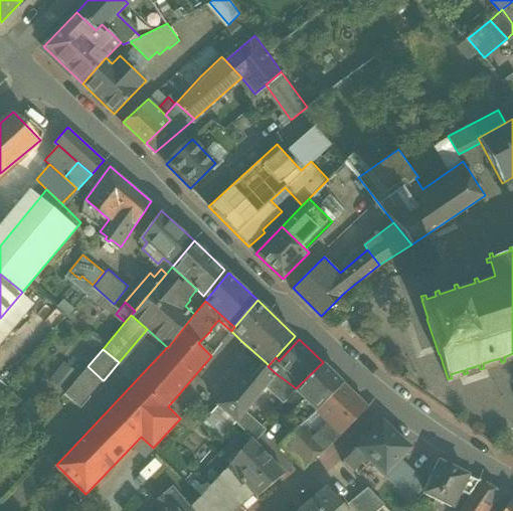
[(251,377),(244,371),(217,404),(237,420),(246,410),(269,383),(277,374),(268,366),(269,365),(266,362),(251,377)]
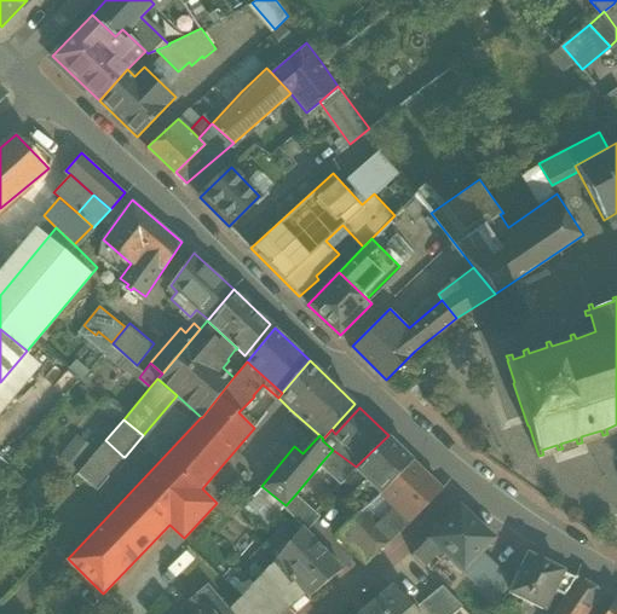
[(388,435),(356,467),(368,478),(381,491),(413,459),(388,435)]
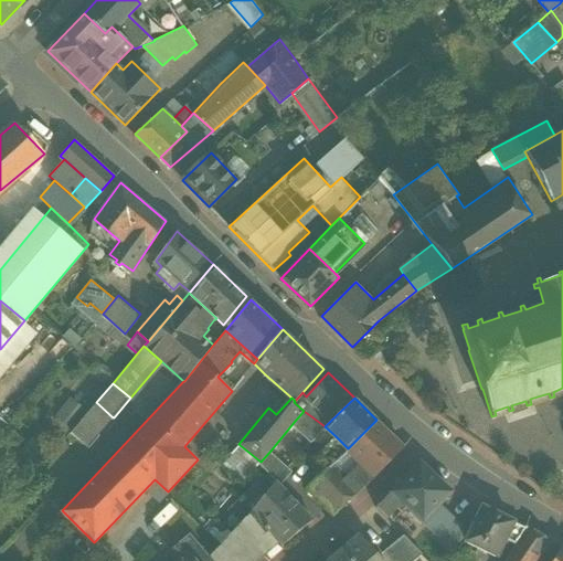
[(96,402),(72,431),(87,444),(112,416),(96,402)]
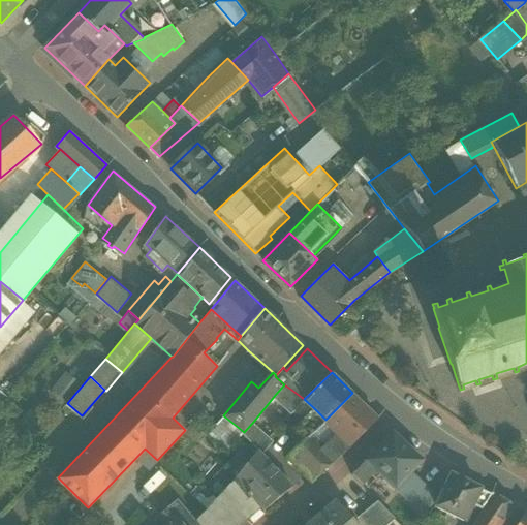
[(291,390),(284,384),(276,394),(292,411),(304,399),(291,390)]
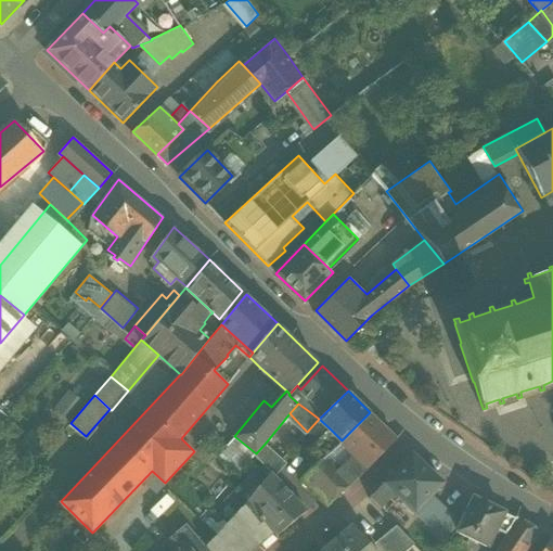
[(342,440),(341,441),(352,453),(367,468),(397,437),(370,412),(342,440)]
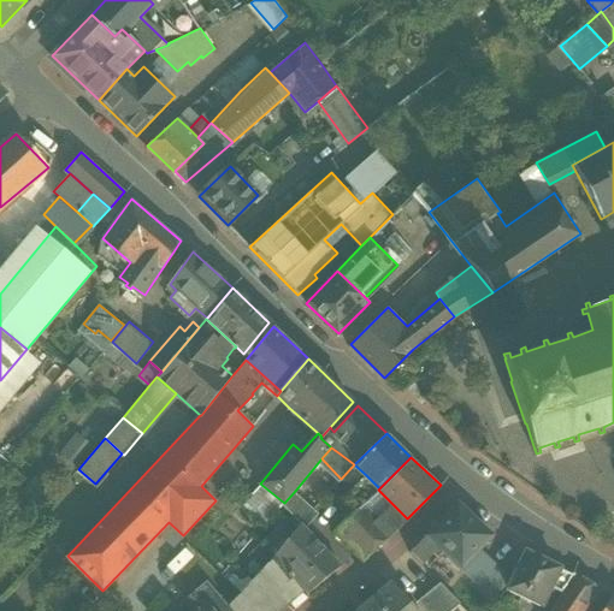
[(366,475),(344,497),(356,509),(364,503),(378,490),(379,488),(366,475)]
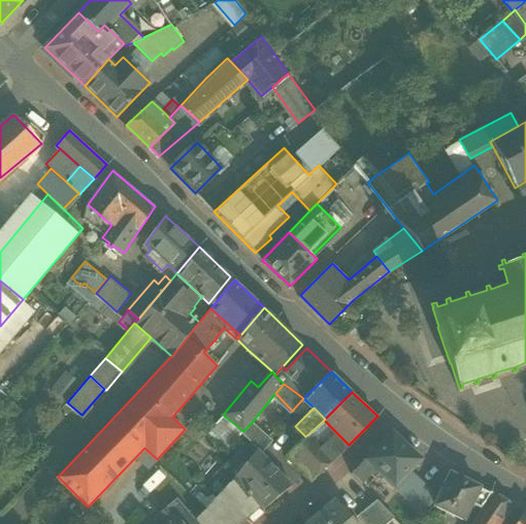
[(273,439),(253,421),(243,431),(258,448),(262,452),(273,439)]
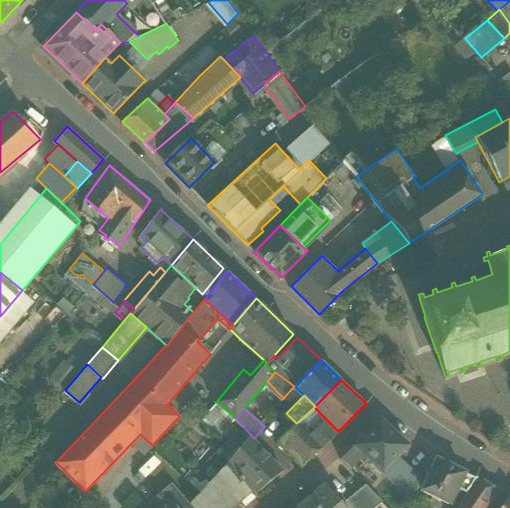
[(380,417),(354,444),(383,472),(399,454),(409,444),(380,417)]
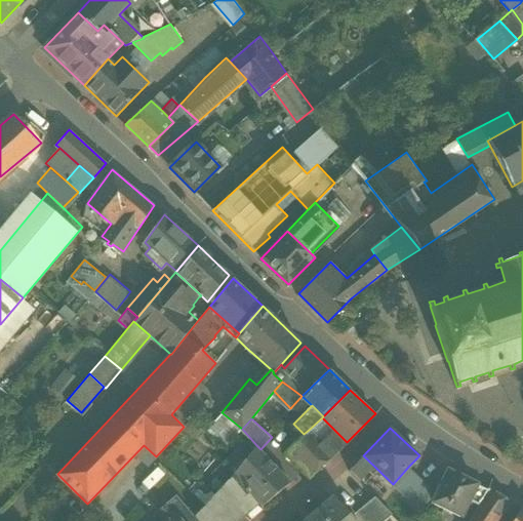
[(321,440),(310,429),(304,434),(285,451),(310,476),(334,454),(321,440)]
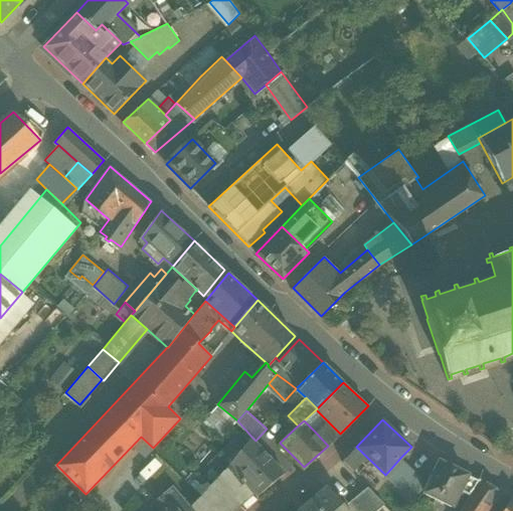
[(327,420),(315,432),(328,446),(340,434),(327,420)]
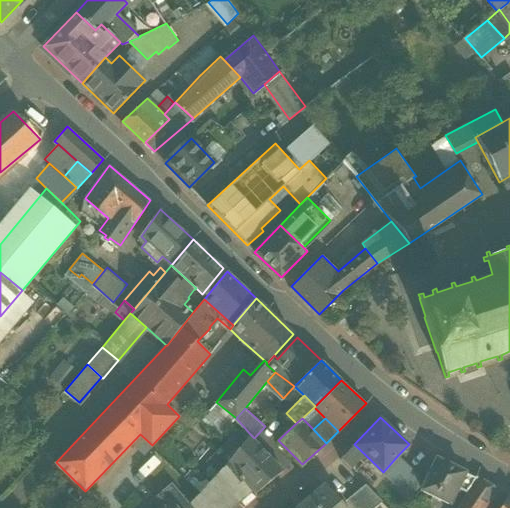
[(254,438),(250,434),(228,461),(252,488),(256,491),(283,469),(254,438)]
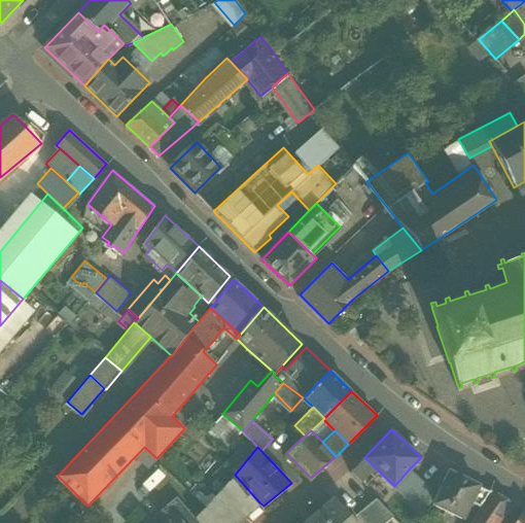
[(364,457),(351,472),(361,481),(371,471),(375,475),(379,471),(364,457)]
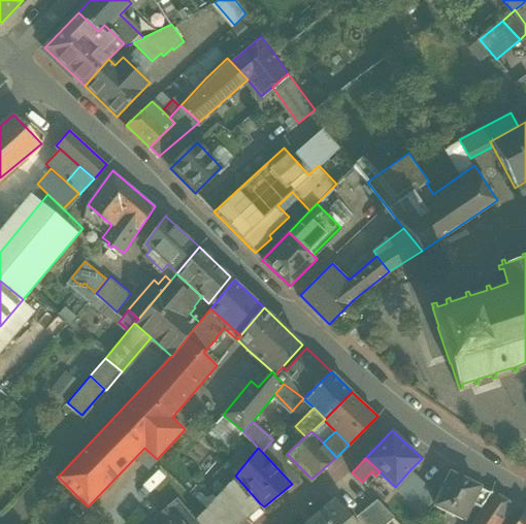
[(438,494),(412,468),(395,487),(399,490),(422,512),(438,494)]
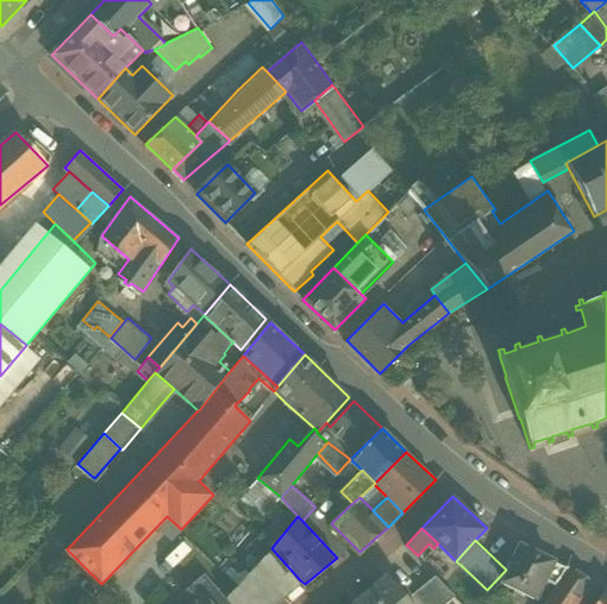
[(456,561),(438,543),(433,548),(429,543),(418,555),(436,573),(444,583),(461,565),(456,561)]
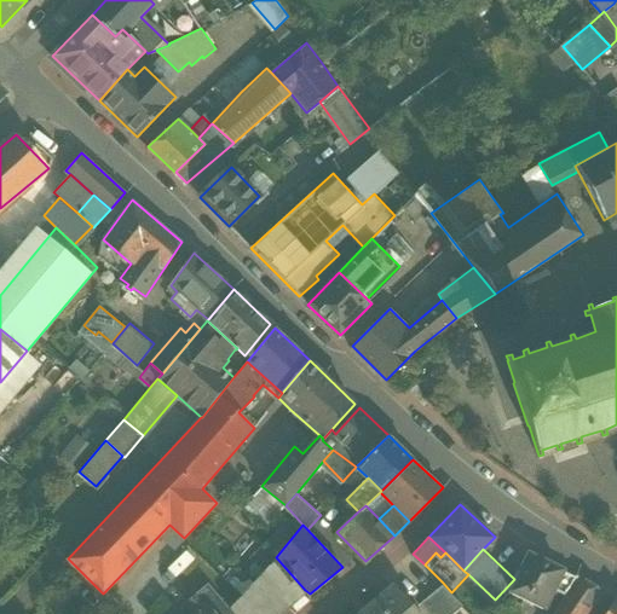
[(563,569),(529,552),(511,590),(545,607),(554,588),(564,592),(575,575),(563,569)]
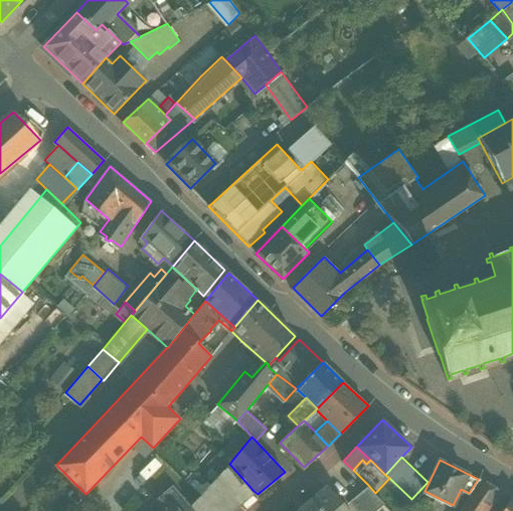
[(229,464),(191,506),(195,510),(229,510),(253,491),(229,464)]
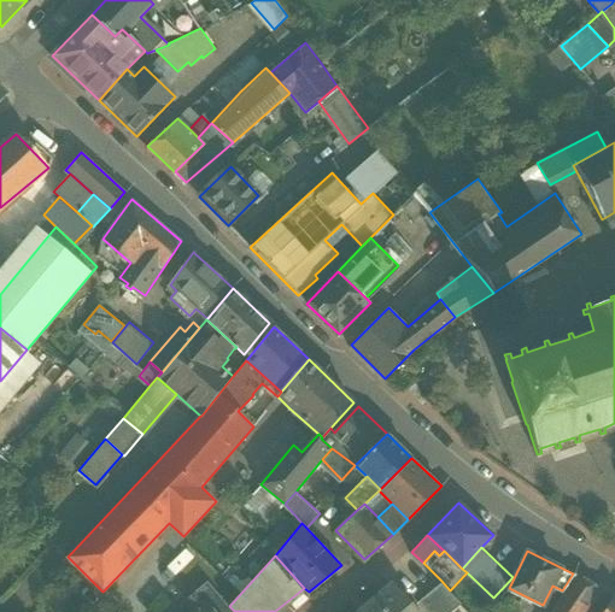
[(564,593),(551,611),(584,611),(601,587),(577,572),(574,575),(573,574),(562,590),(563,592),(564,593)]
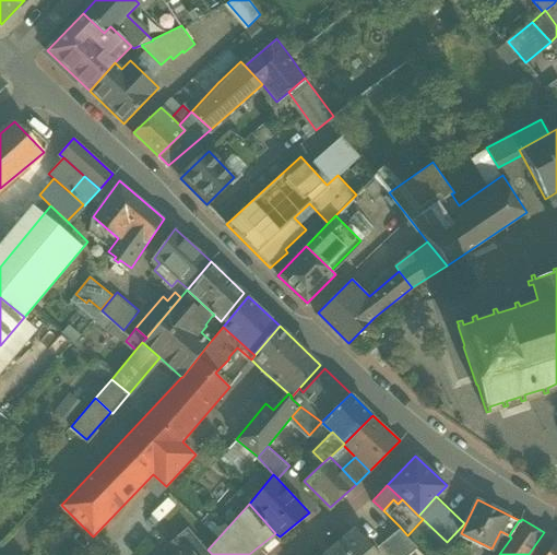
[(212,554),(208,550),(188,526),(175,536),(184,547),(185,546),(191,554),(212,554)]
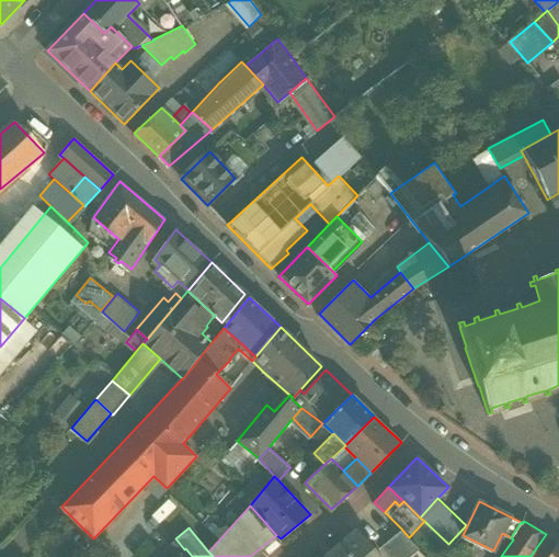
[(409,537),(401,529),(391,537),(407,556),(408,556),(420,548),(409,537)]
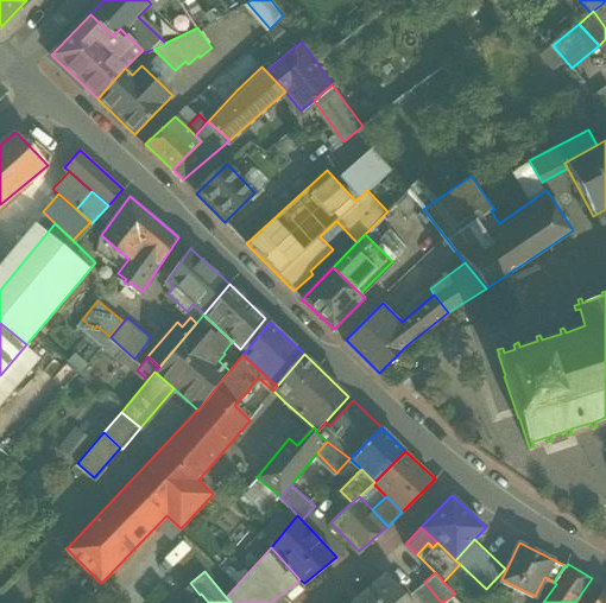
[(411,602),(386,573),(365,591),(374,602),(411,602)]
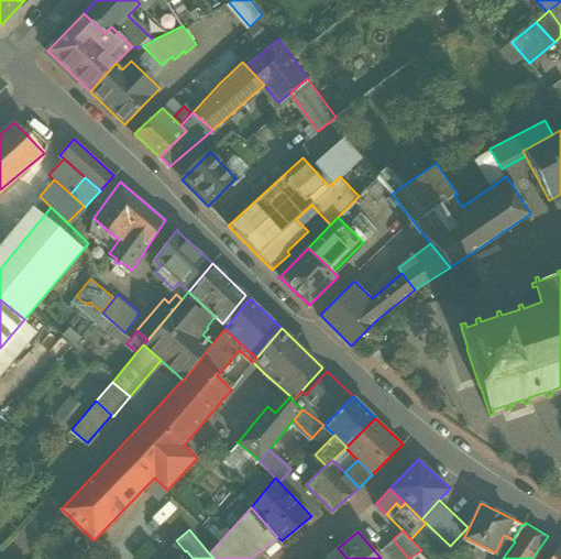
[(408,558),(393,539),(382,548),(391,558),(408,558)]
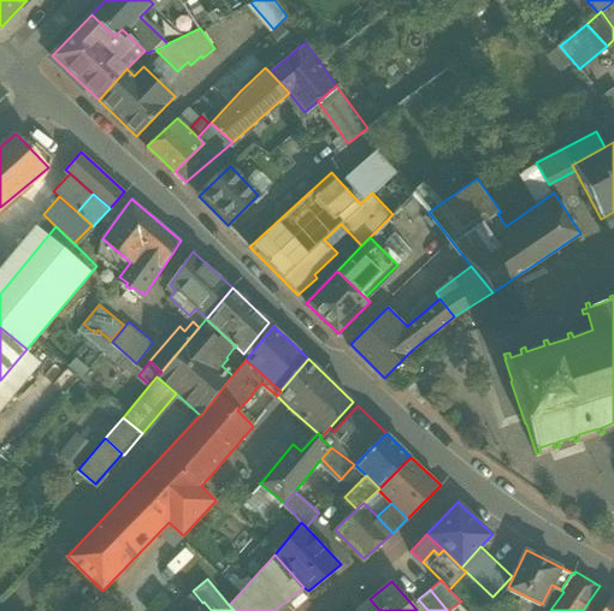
[(613,595),(602,610),(613,610),(613,595)]
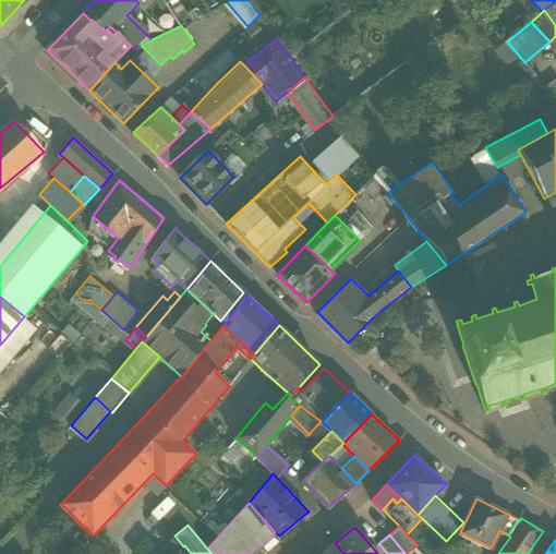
[(343,553),(335,543),(321,553),(343,553)]
